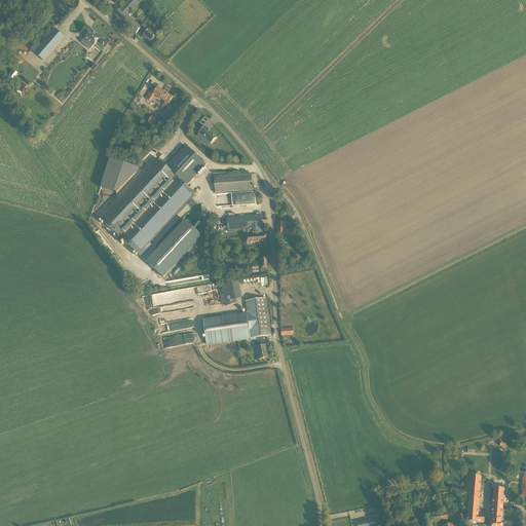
[(130,14),(139,5),(142,1),(140,0),(127,0),(115,15),(136,34),(141,29),(146,33),(144,36),(151,42),(157,35),(144,25),(141,22),(151,9),(143,2),(132,15),(130,14)]
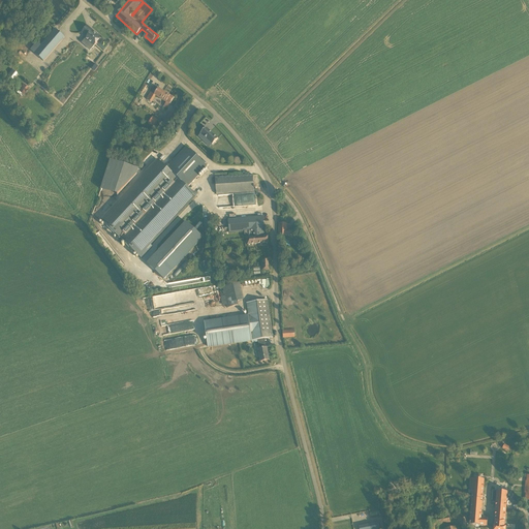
[(85,39),(88,42),(85,45),(90,51),(93,47),(100,38),(94,33),(94,32),(88,26),(82,33),(87,37),(85,39)]
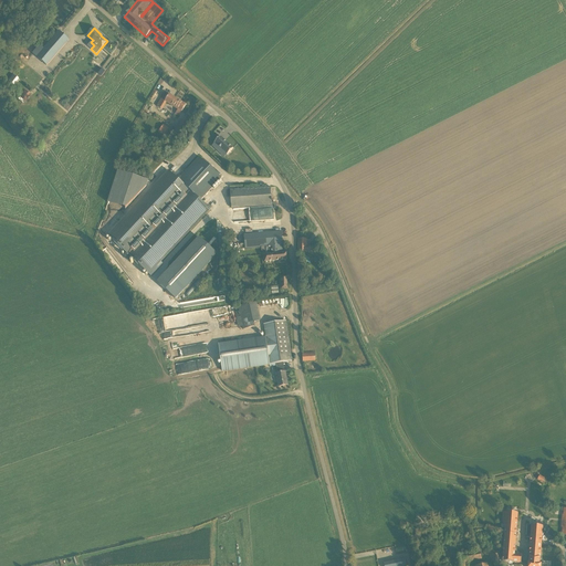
[(39,45),(32,53),(46,66),(69,40),(60,32),(48,45),(46,44),(43,49),(39,45)]
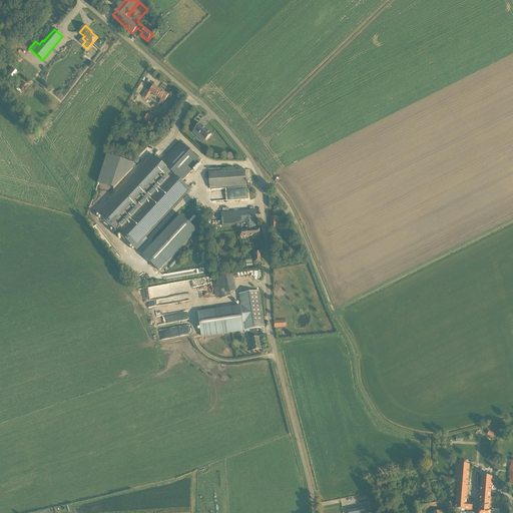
[(91,69),(92,69),(95,65),(95,64),(91,61),(87,66),(91,69)]
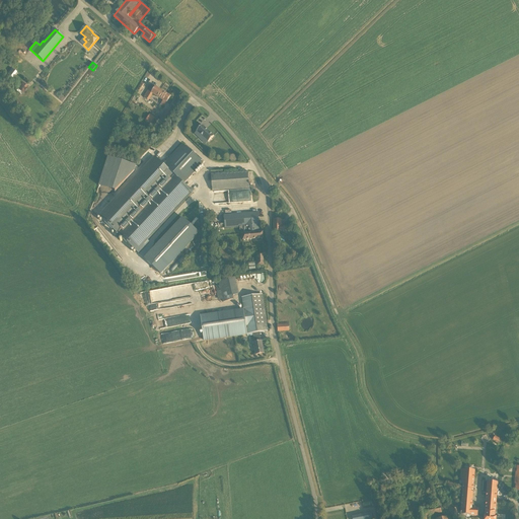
[(22,82),(17,88),(22,93),(28,87),(22,82)]
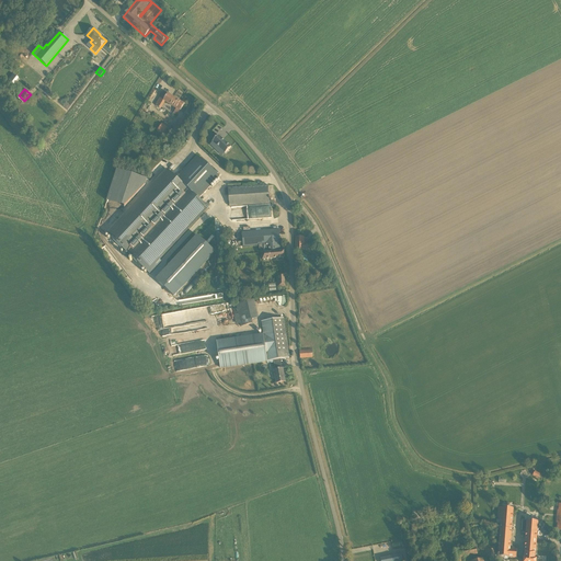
[(184,104),(168,93),(164,92),(160,99),(180,111),(184,104)]
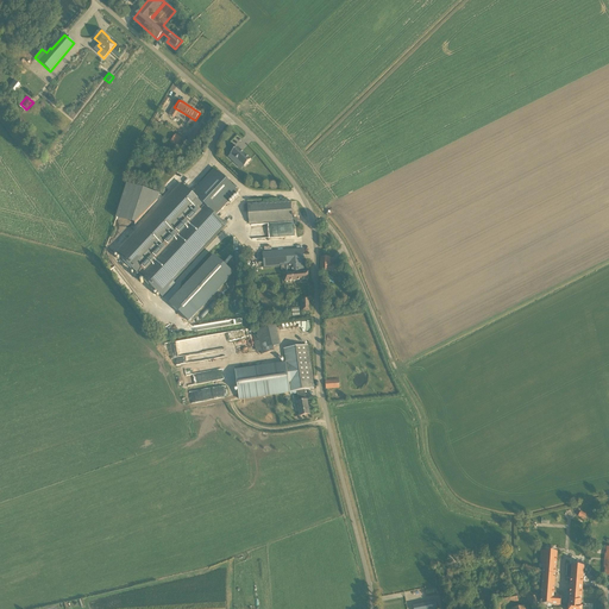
[(188,140),(195,145),(203,132),(196,127),(188,140)]
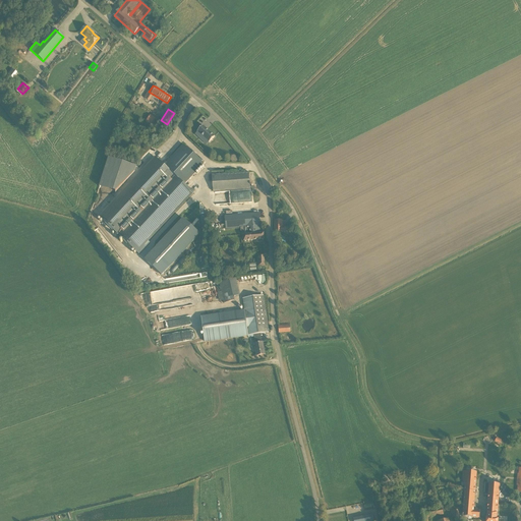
[(206,139),(209,142),(215,136),(203,126),(197,131),(197,132),(195,134),(204,142),(206,139)]
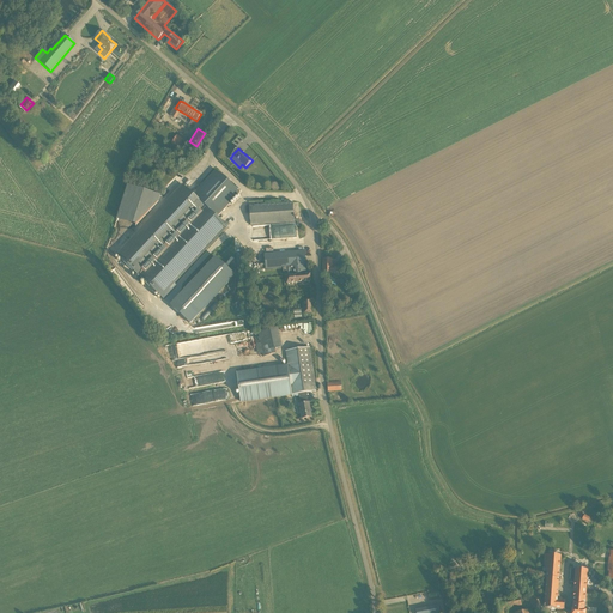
[(117,256),(162,297),(228,228),(217,218),(241,193),(216,170),(193,195),(183,186),(117,256)]
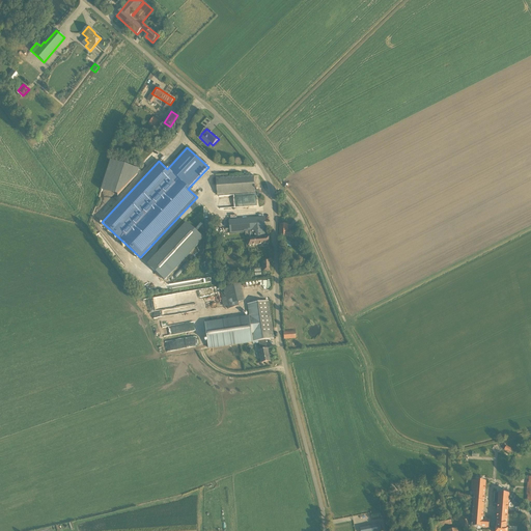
[(255,193),(255,196),(260,195),(260,190),(255,191),(254,176),(216,178),(217,195),(255,193)]
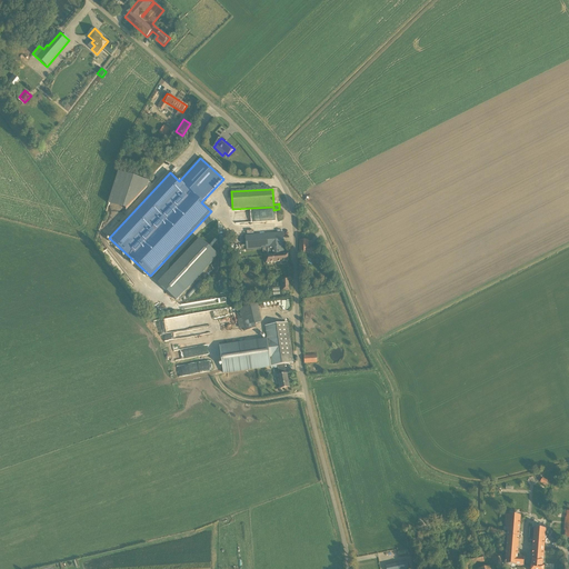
[(269,248),(269,256),(266,257),(266,263),(289,262),(288,255),(285,255),(283,232),(246,236),(247,250),(269,248)]
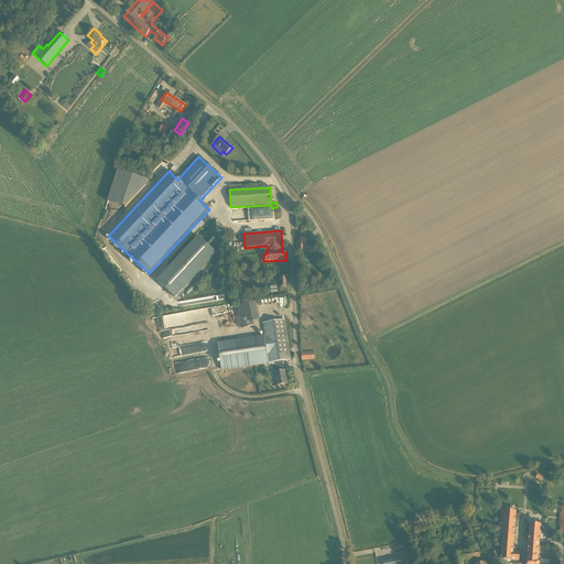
[(174,299),(216,253),(198,238),(158,282),(174,299)]
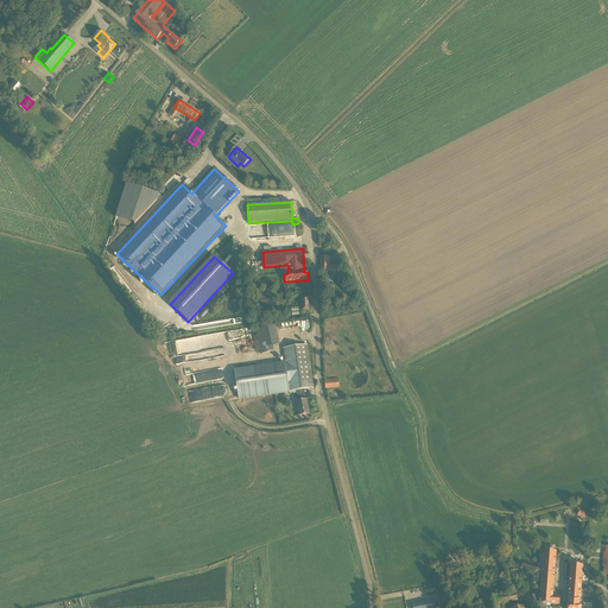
[(334,271),(334,266),(329,266),(329,257),(321,257),(321,271),(334,271)]
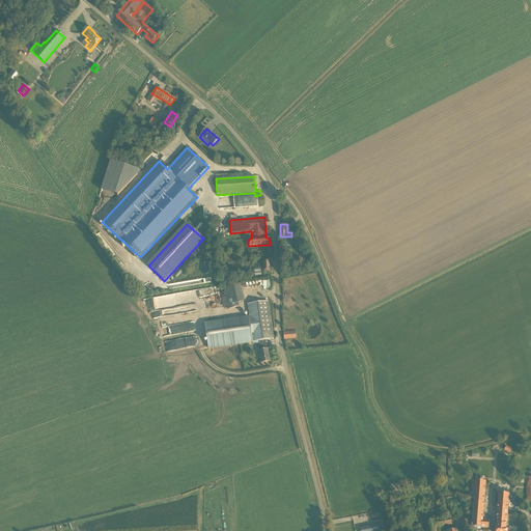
[(225,297),(227,307),(228,309),(239,307),(238,303),(245,302),(241,284),(223,288),(225,297)]
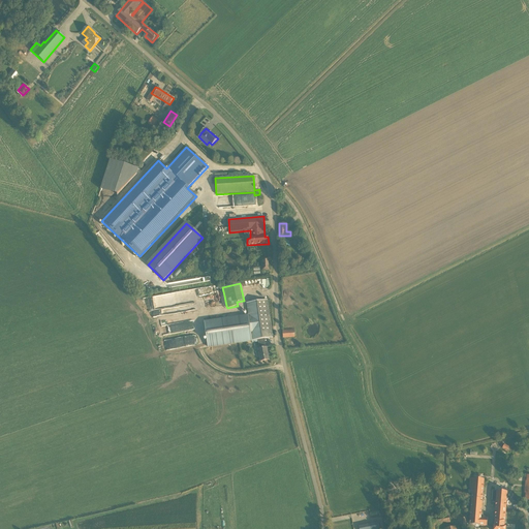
[(260,362),(263,361),(269,360),(267,348),(265,339),(273,338),(267,301),(247,303),(248,316),(252,341),(258,340),(259,349),(258,349),(260,362)]
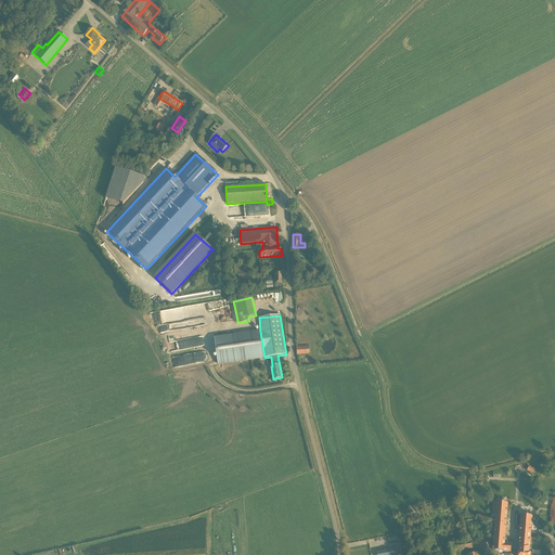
[(250,360),(265,358),(260,332),(215,338),(218,364),(250,360)]
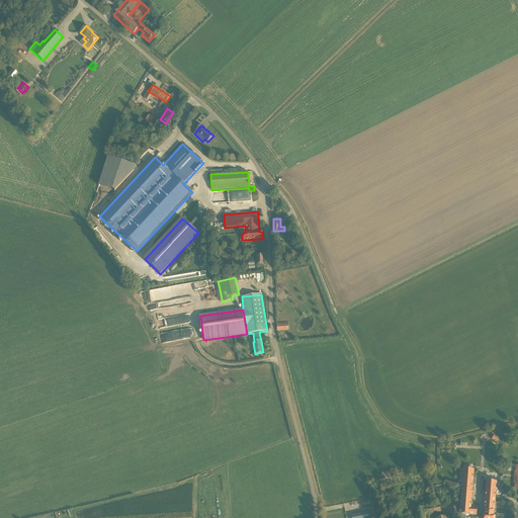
[(281,323),(278,323),(276,323),(277,325),(277,329),(277,331),(282,331),(288,330),(288,324),(281,325),(281,323)]
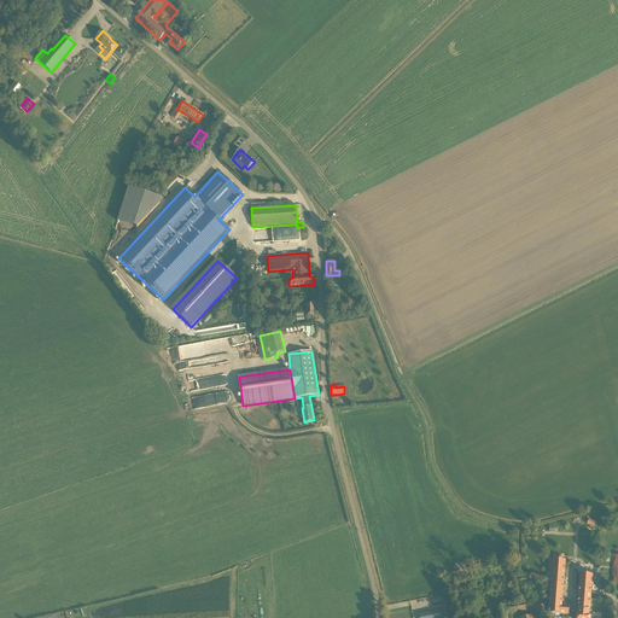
[(552,572),(549,614),(569,616),(570,607),(561,606),(565,561),(549,560),(548,572),(552,572)]
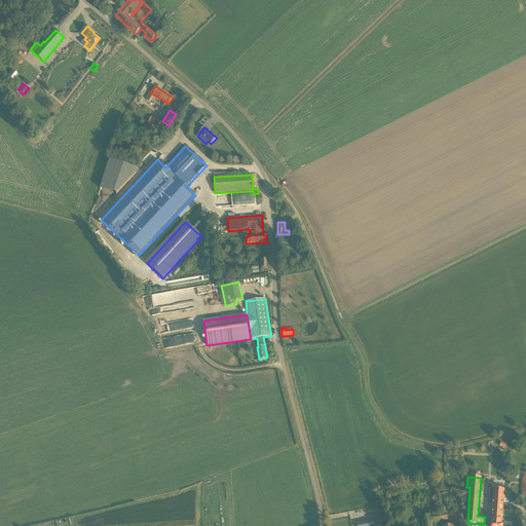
[(502,514),(503,502),(506,502),(508,489),(489,488),(488,500),(493,500),(491,524),(491,523),(490,525),(502,525),(502,524),(501,524),(502,514)]
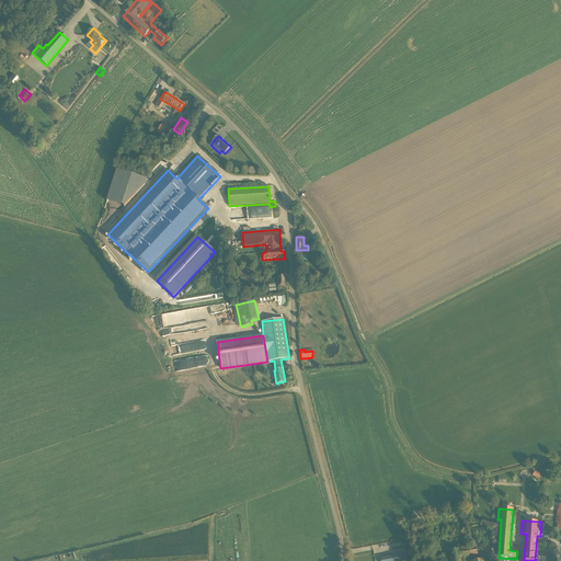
[(483,560),(483,559),(472,560),(460,560),(460,558),(477,554),(476,547),(450,552),(451,560),(483,560)]
